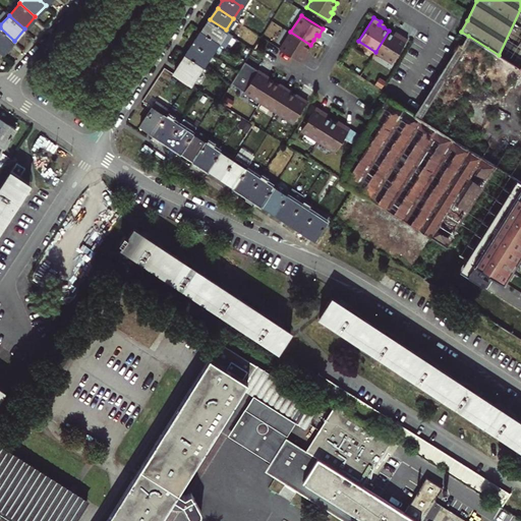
[(226,30),(210,19),(203,31),(219,41),(226,30)]
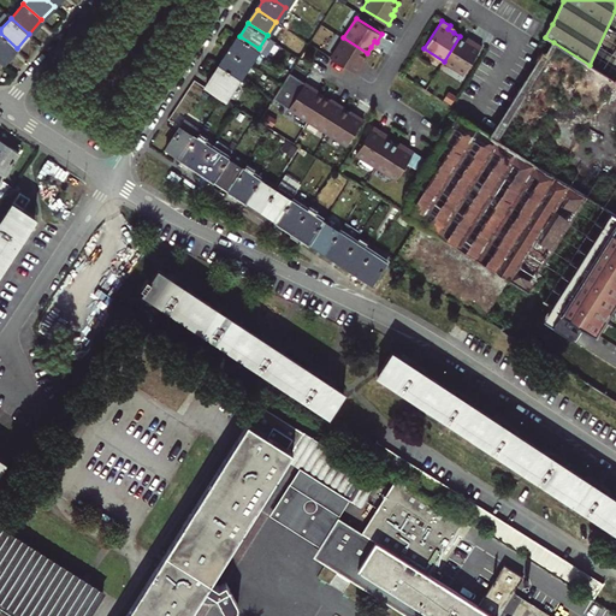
[(17,48),(0,33),(0,60),(3,63),(17,48)]
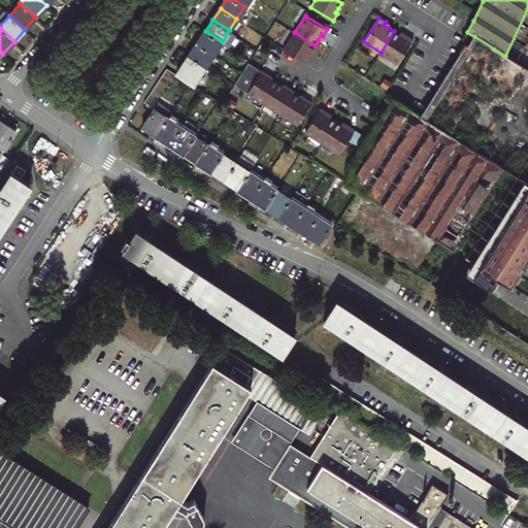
[(205,31),(197,43),(213,54),(222,41),(205,31)]
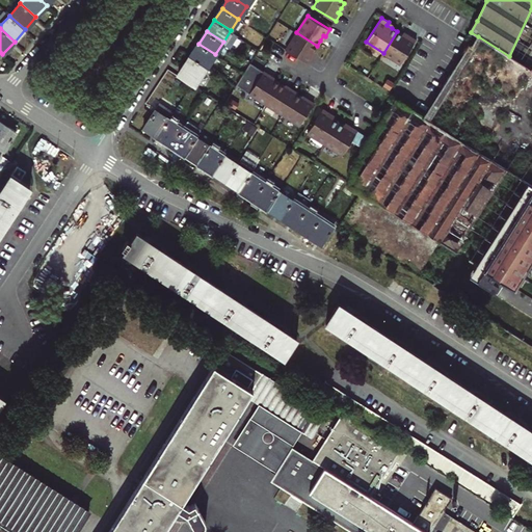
[(402,34),(397,31),(383,53),(401,63),(416,40),(408,34),(407,37),(402,34)]
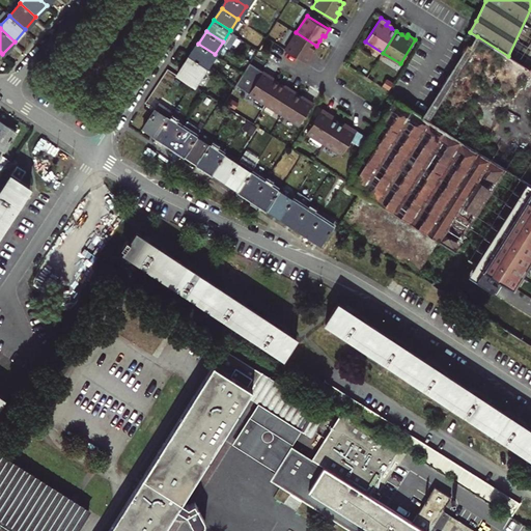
[(316,46),(296,32),(285,50),(307,63),(312,56),(310,55),(313,51),(316,46)]
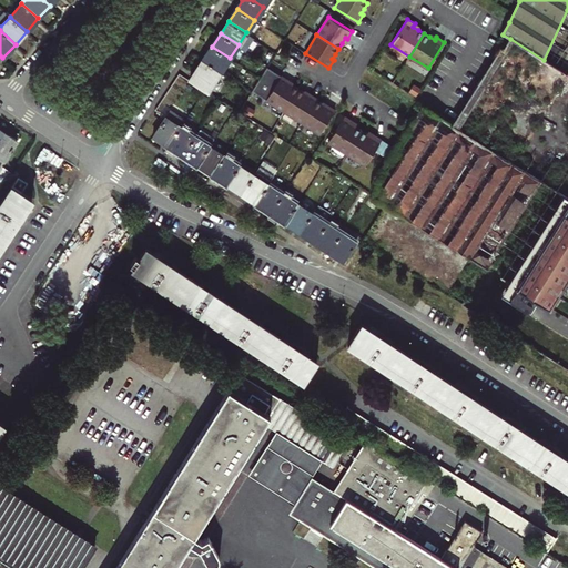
[(230,58),(212,47),(204,59),(221,71),(230,58)]
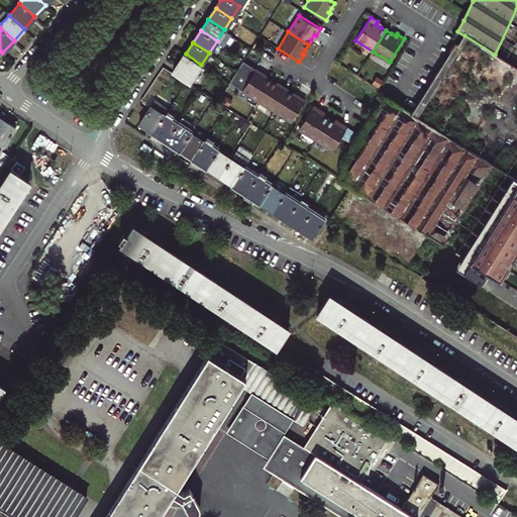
[(426,113),(459,58),(448,52),(415,106),(426,113)]
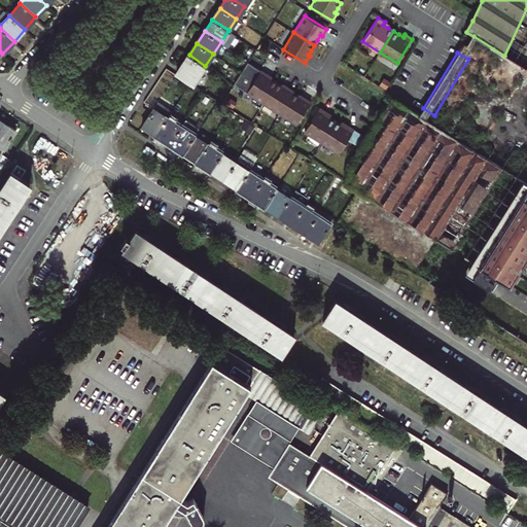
[(205,66),(189,55),(176,74),(190,83),(192,84),(205,66)]
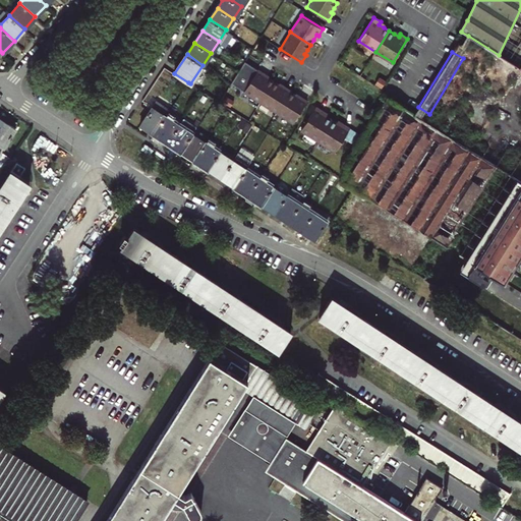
[(265,74),(258,69),(244,92),(261,102),(274,81),(269,78),(264,75),(265,74)]
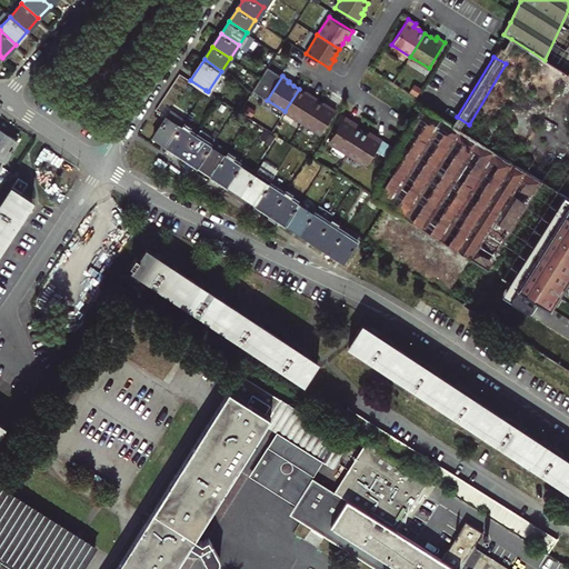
[(305,92),(299,89),(285,111),(303,122),(317,101),(318,99),(310,95),(309,96),(305,92)]
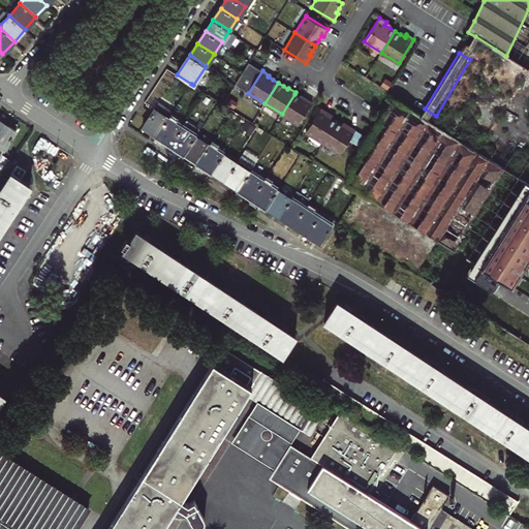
[(299,125),(313,102),(306,98),(305,99),(300,97),(294,94),(282,114),(299,125)]
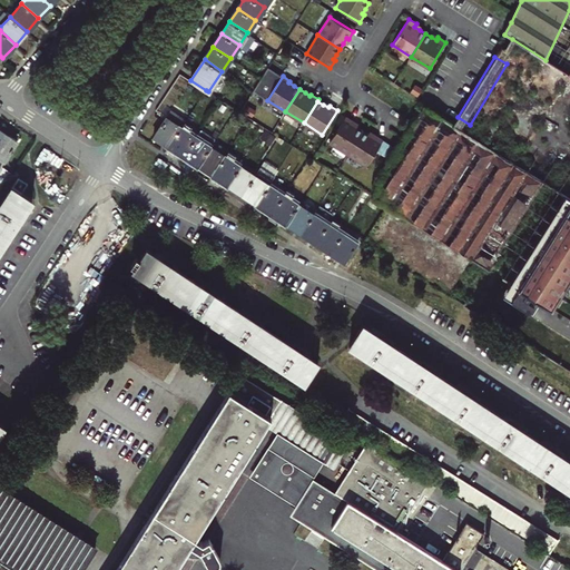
[(547,184),(454,125),(425,106),(381,175),(374,197),(387,206),(491,272),(547,184)]
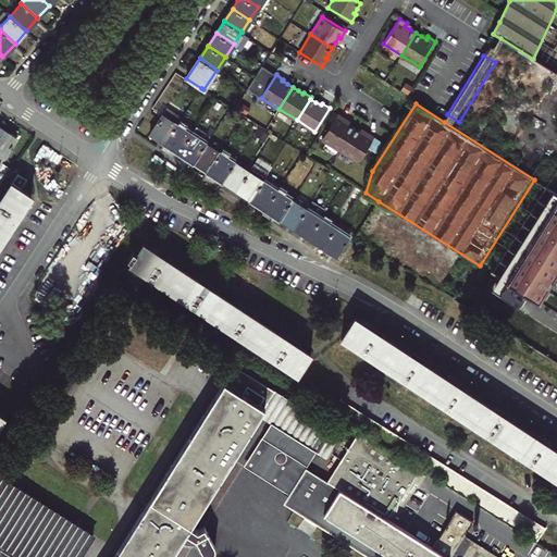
[(181,119),(166,109),(150,133),(165,143),(176,125),(181,119)]
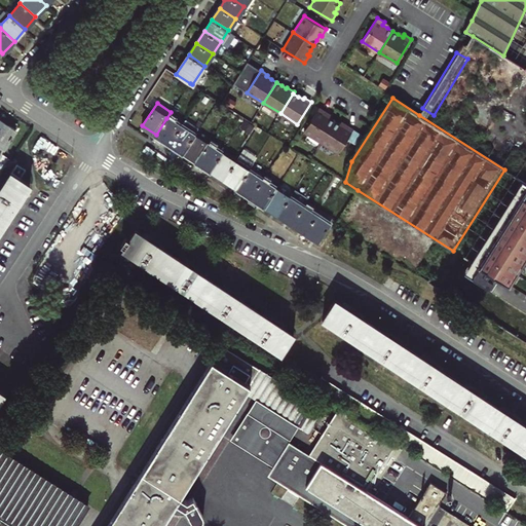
[(304,130),(321,142),(335,121),(330,117),(325,114),(327,112),(320,107),(304,130)]
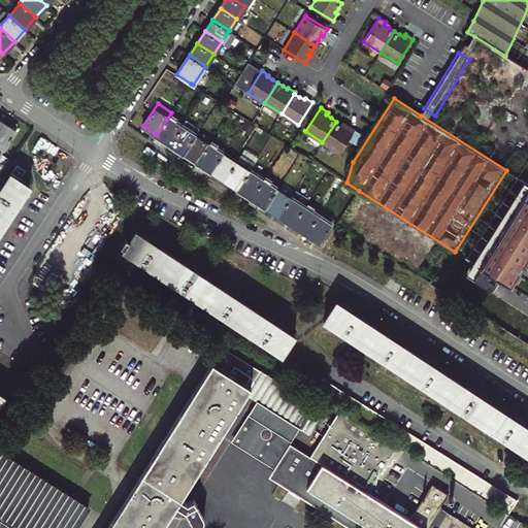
[(170,143),(180,127),(167,119),(157,135),(170,143)]
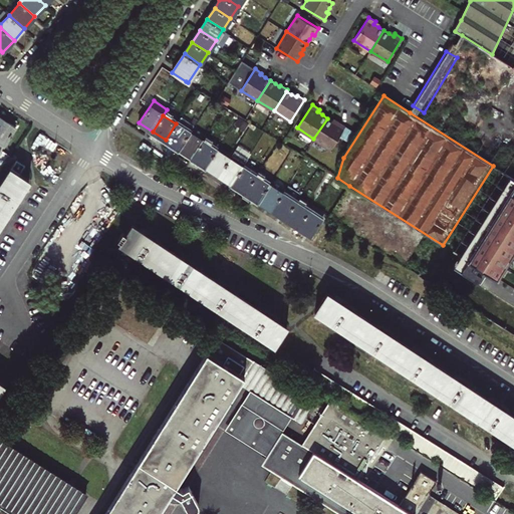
[(180,117),(176,123),(166,140),(179,149),(190,133),(194,126),(180,117)]
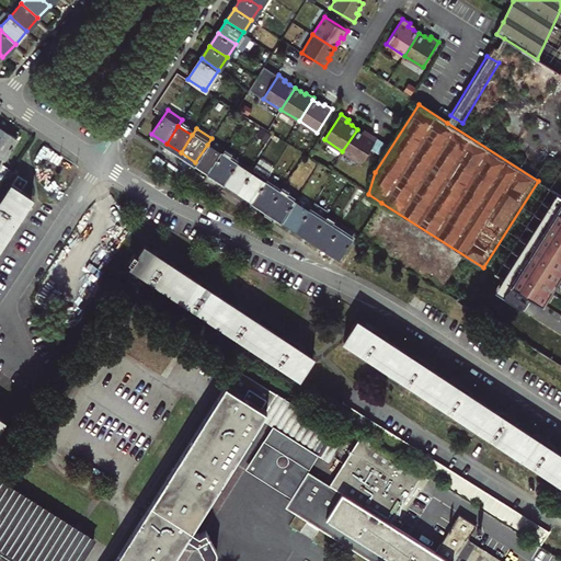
[(363,133),(357,129),(342,151),(361,163),(377,138),(369,134),(368,136),(363,133)]
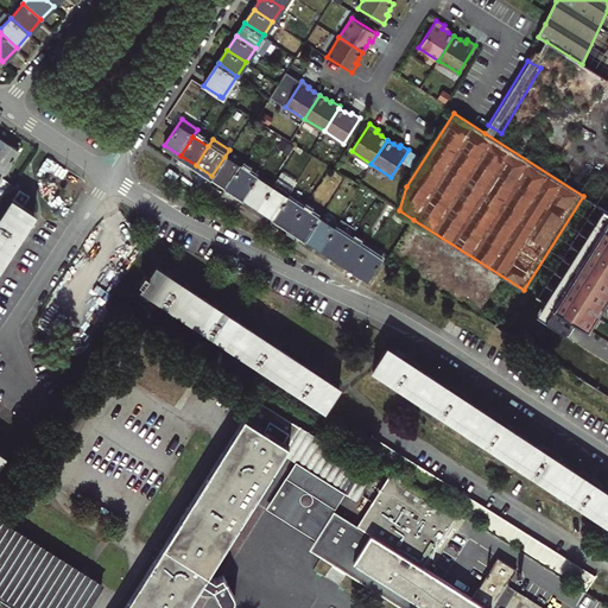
[(18,152),(4,143),(0,149),(0,178),(18,152)]
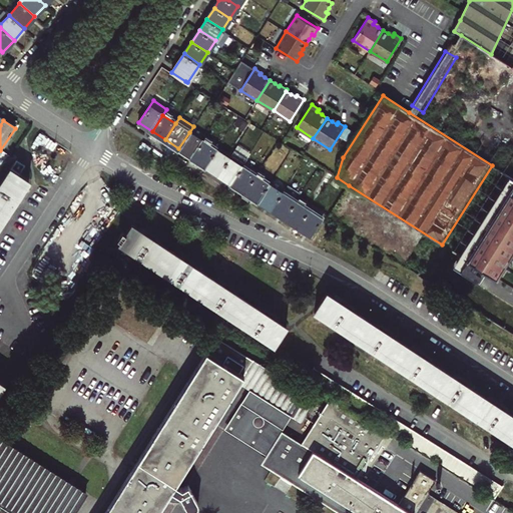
[(178,148),(192,157),(202,141),(189,132),(178,148)]
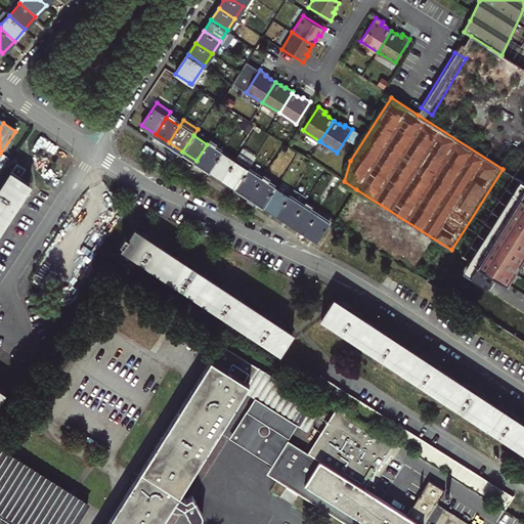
[(207,144),(197,161),(210,170),(221,154),(207,144)]
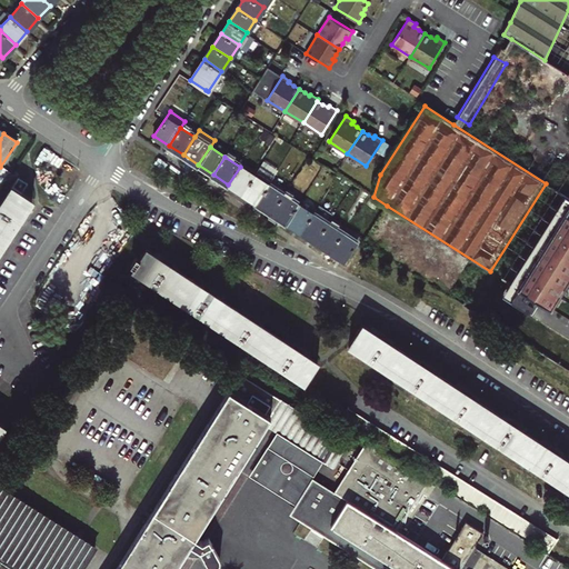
[(240,167),(228,185),(242,195),(255,177),(240,167)]
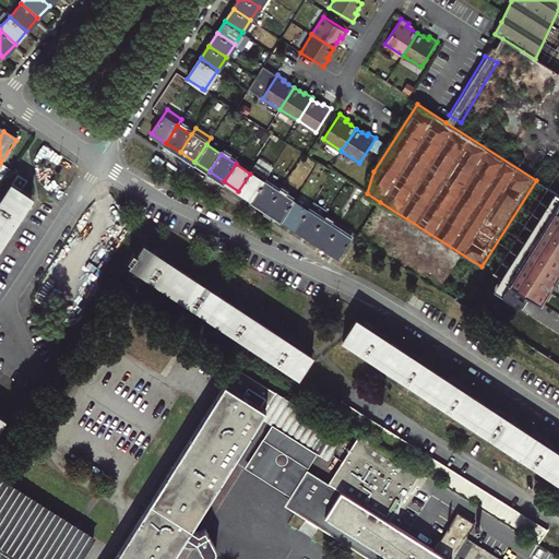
[(252,200),(263,182),(269,175),(254,166),(250,174),(238,191),(252,200)]
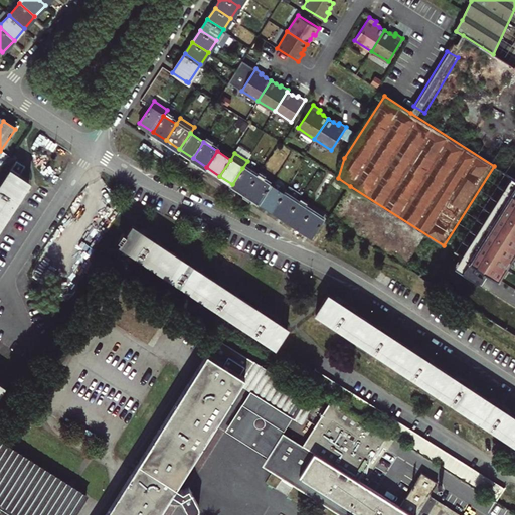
[(16,160),(11,169),(19,174),(25,166),(16,160)]
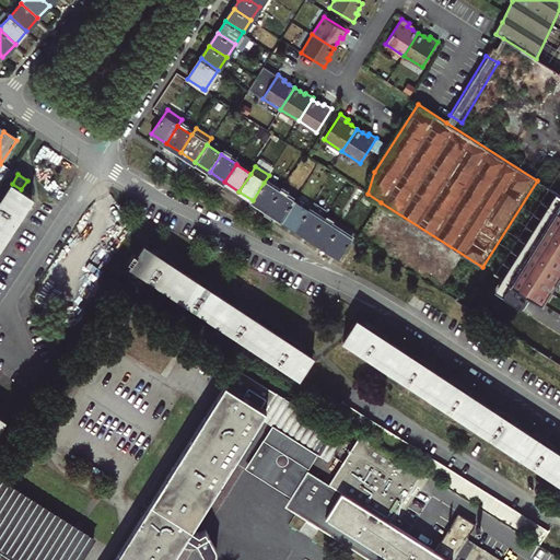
[(264,183),(253,200),(267,210),(275,199),(279,193),(264,183)]
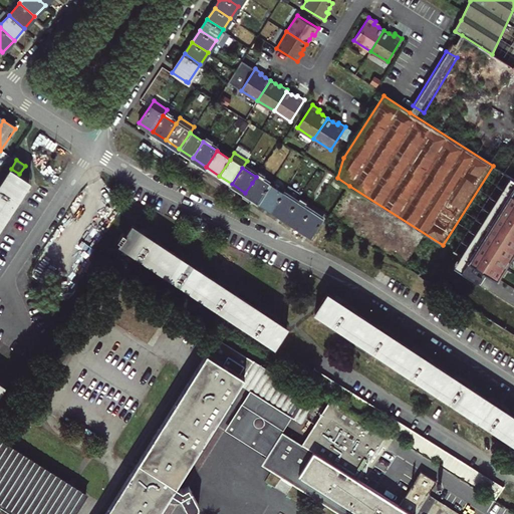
[(0,185),(0,223),(29,180),(19,174),(11,169),(0,185)]
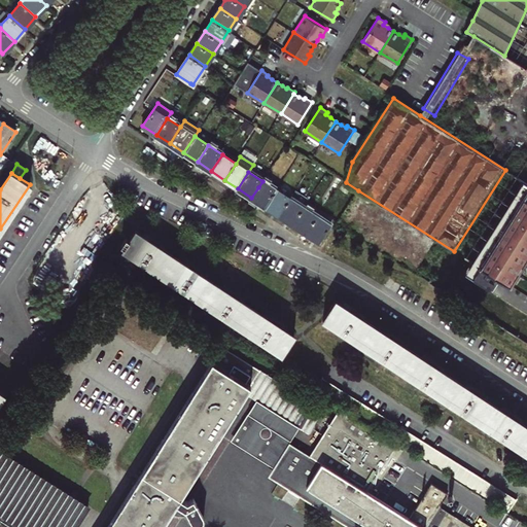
[(258,187),(251,198),(265,206),(276,190),(262,181),(258,187)]
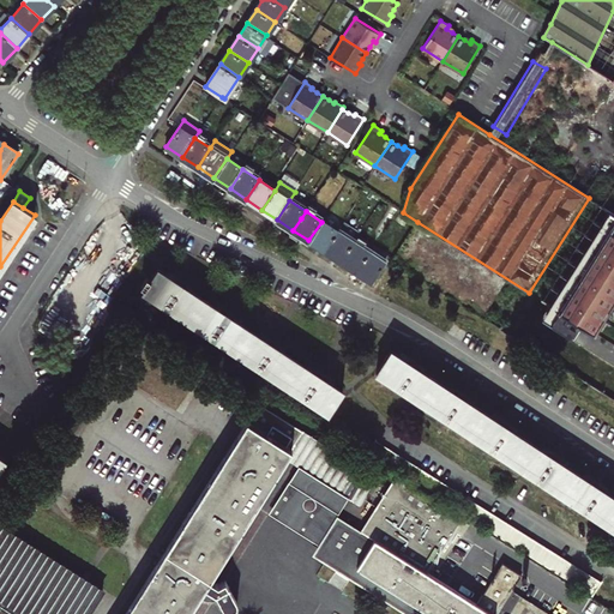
[(613,293),(613,217),(546,325),(571,341),(581,325),(590,331),(613,293)]
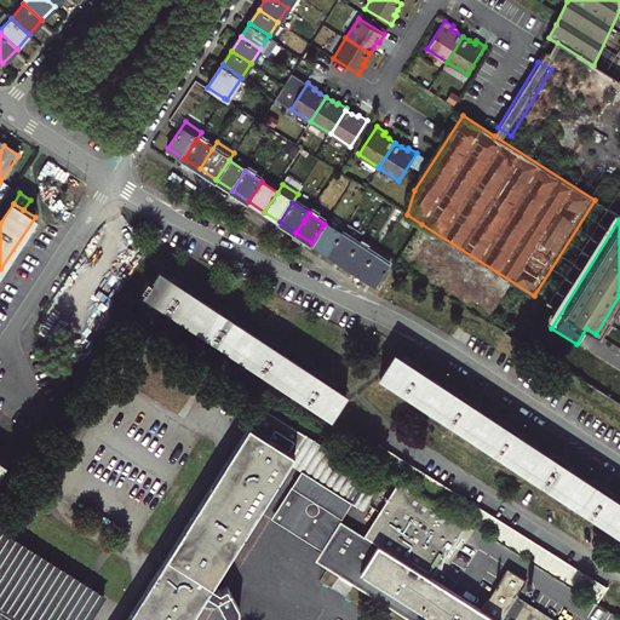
[(328,253),(340,234),(325,224),(311,242),(328,253)]
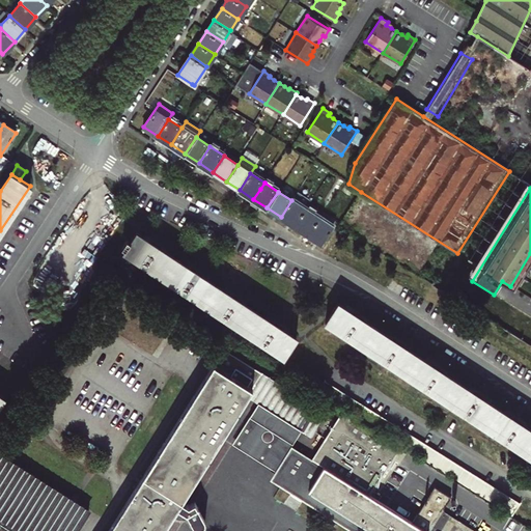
[(291,200),(281,217),(295,226),(305,210),(291,200)]
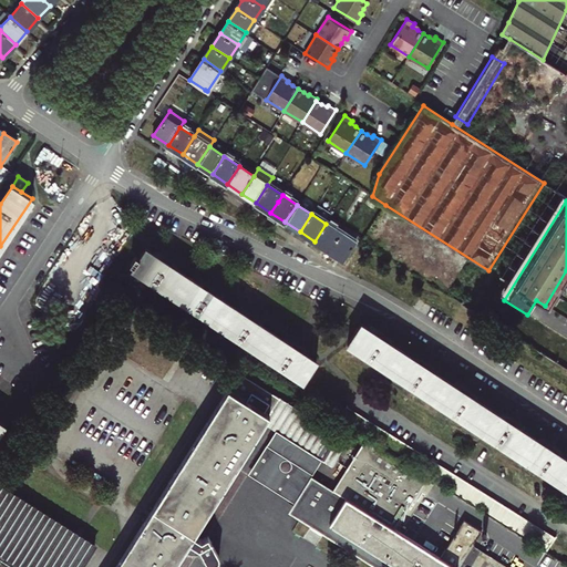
[(326,224),(315,241),(329,250),(340,233),(326,224)]
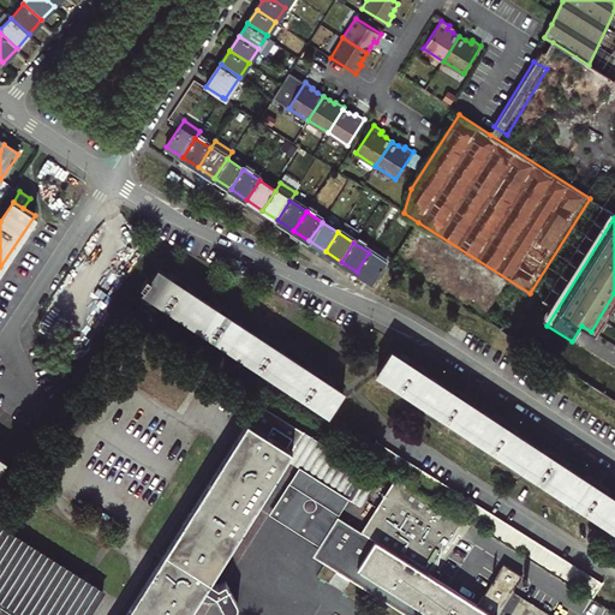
[(369,252),(357,272),(372,282),(386,263),(369,252)]
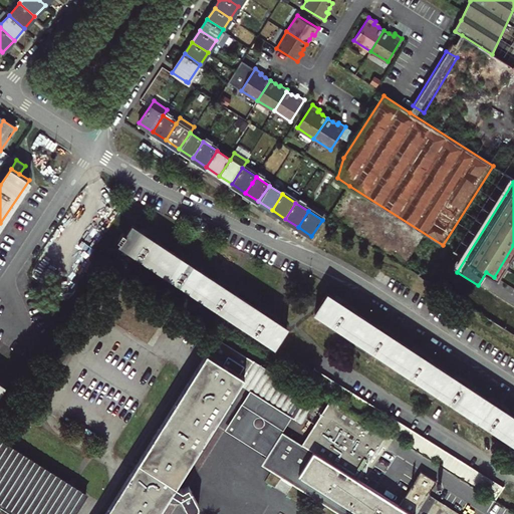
[(120,241),(119,243),(274,345),(286,327),(132,225),(125,234),(122,232),(117,239),(120,241)]
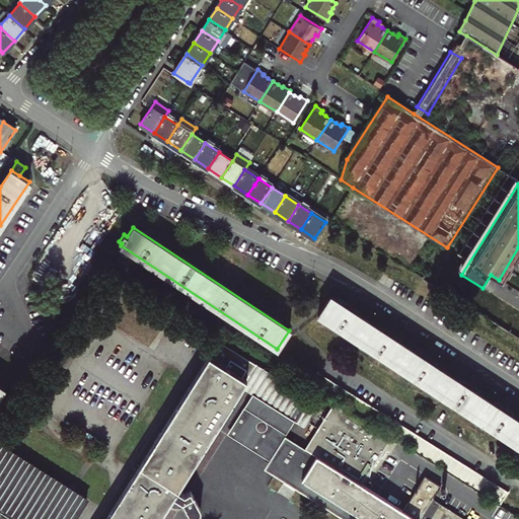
[(518,421),(329,297),(318,314),(518,446),(518,421)]
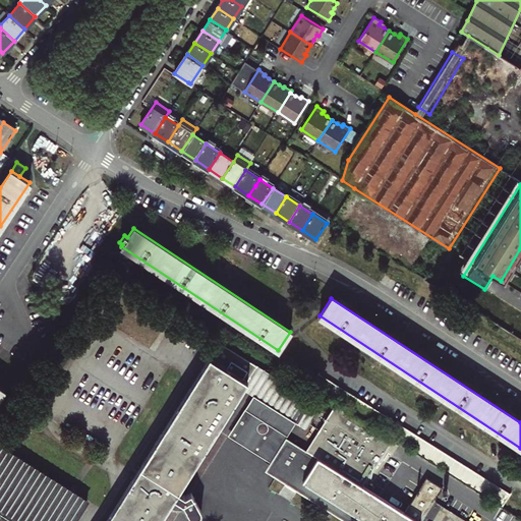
[(256,365),(219,342),(105,520),(158,520),(169,504),(175,507),(181,505),(186,517),(187,518),(189,519),(192,519),(193,519),(195,518),(197,516),(198,513),(197,512),(189,494),(183,497),(177,493),(241,391),(246,383),(245,382),(256,365)]
